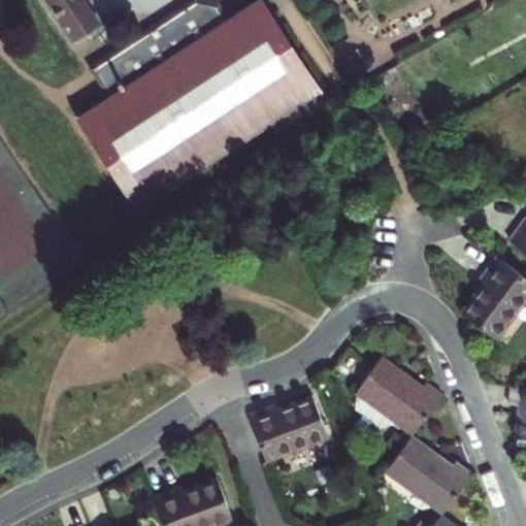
[(46,0),(74,43),(99,28),(80,0),(46,0)]
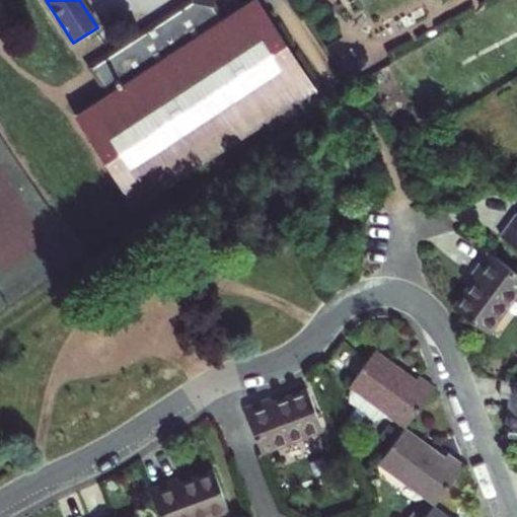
[(74,118),(135,209),(316,90),(256,0),(252,0),(222,19),(214,7),(215,2),(207,0),(193,0),(193,2),(91,69),(108,95),(74,118)]
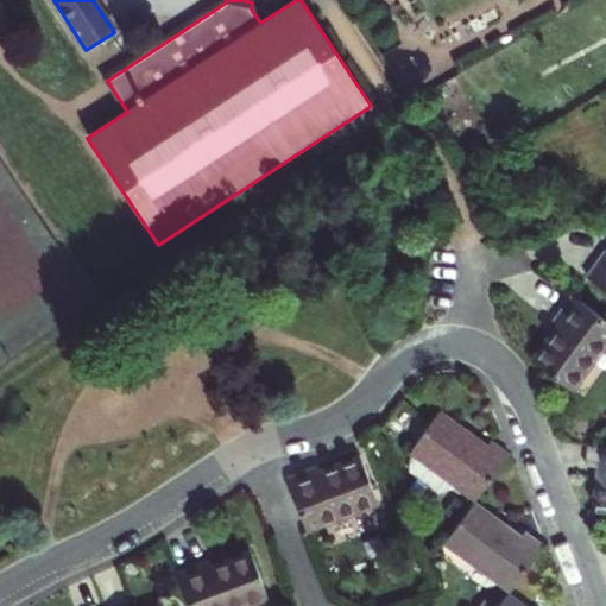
[(605,251),(586,277),(605,291),(605,251)]
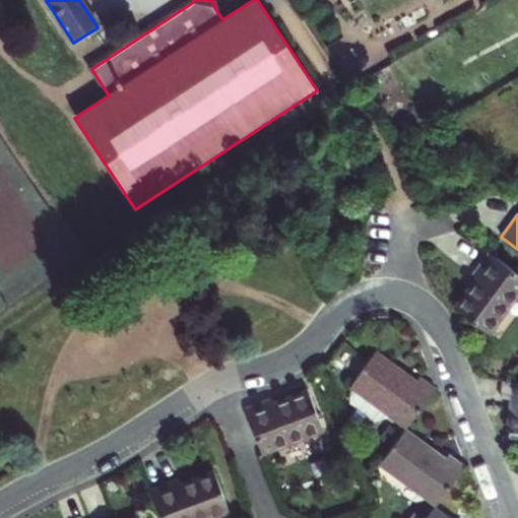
[(517,274),(489,253),(472,276),(477,280),(456,310),(489,334),(517,294),(517,274)]
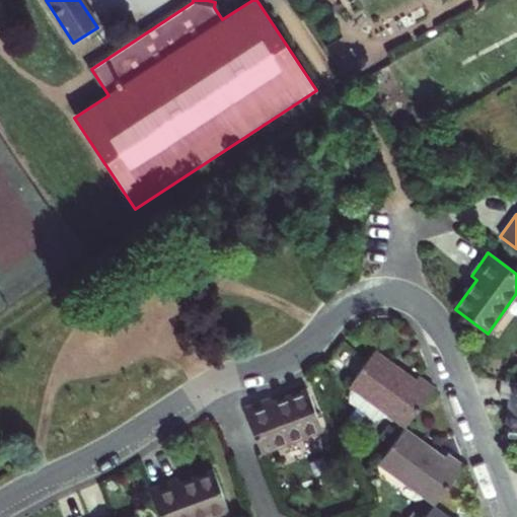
[(405,427),(435,387),(418,377),(413,381),(374,353),(350,385),(353,388),(350,392),(349,401),(374,421),(384,417),(387,413),(405,427)]
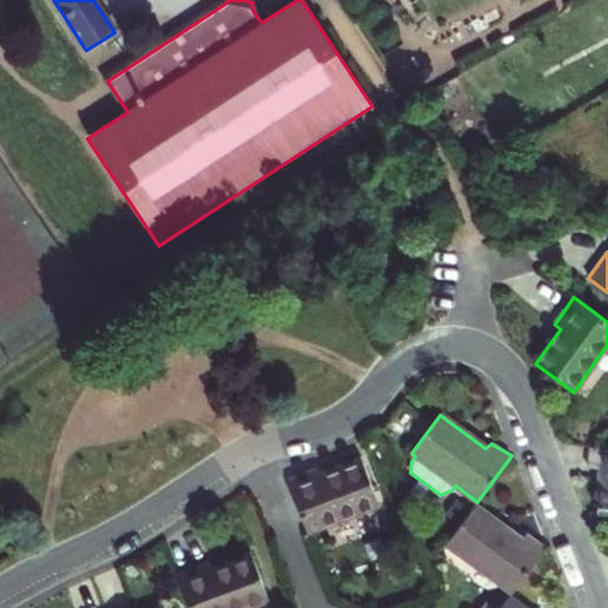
[(607,450),(589,448),(588,467),(600,469),(596,507),(607,507),(607,450)]
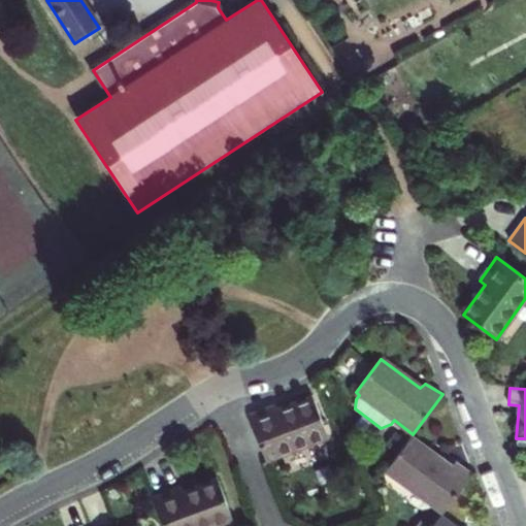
[(274,404),(248,415),(265,459),(327,435),(311,398),(276,412),(274,404)]
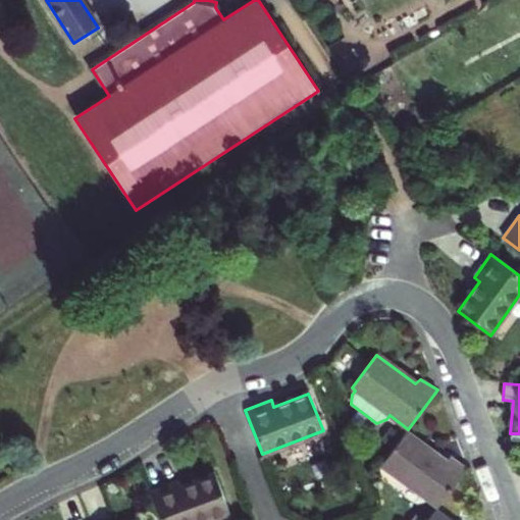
[(446,462),(406,431),(380,466),(437,508),(467,468),(450,456),(446,462)]
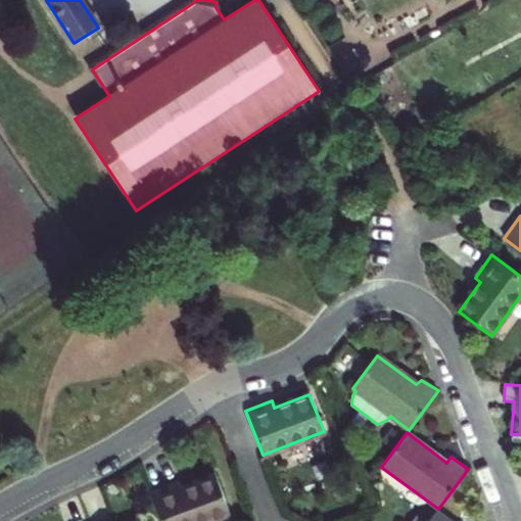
[(176,482),(150,492),(160,520),(210,520),(230,513),(215,475),(179,489),(176,482)]
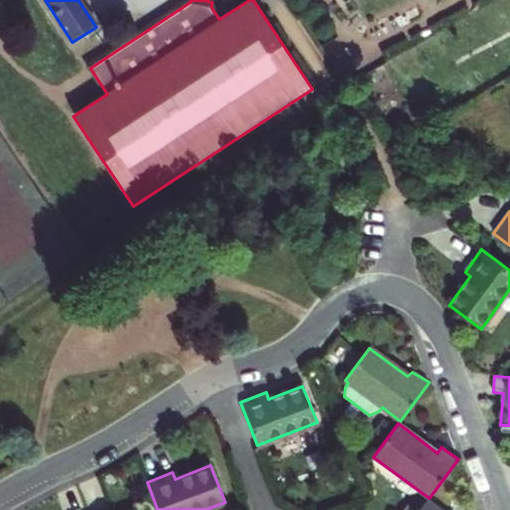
[(439,509),(427,501),(420,509),(439,509)]
